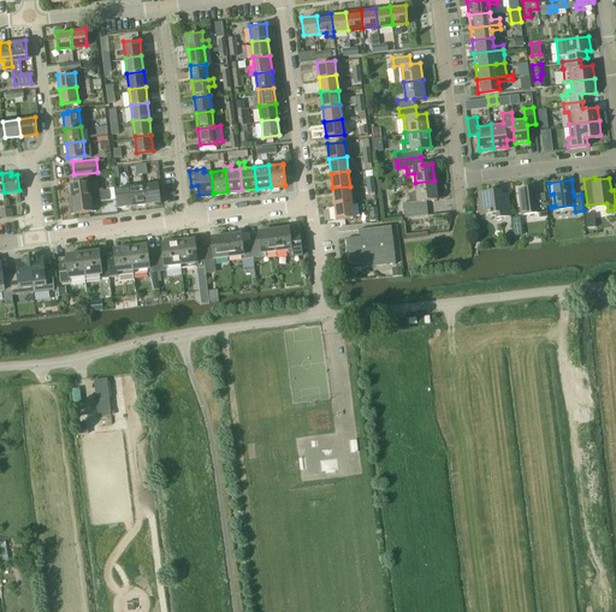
[(72,197),(92,195),(89,180),(67,183),(69,192),(72,192),(72,197)]
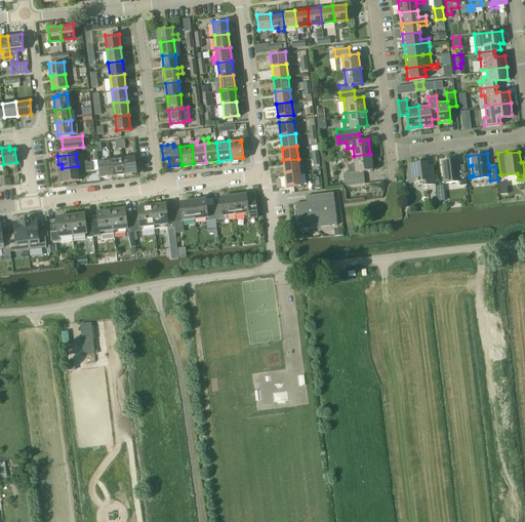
[(372,168),(370,154),(354,156),(355,162),(348,163),(349,170),(342,171),(345,184),(364,182),(363,169),(372,168)]
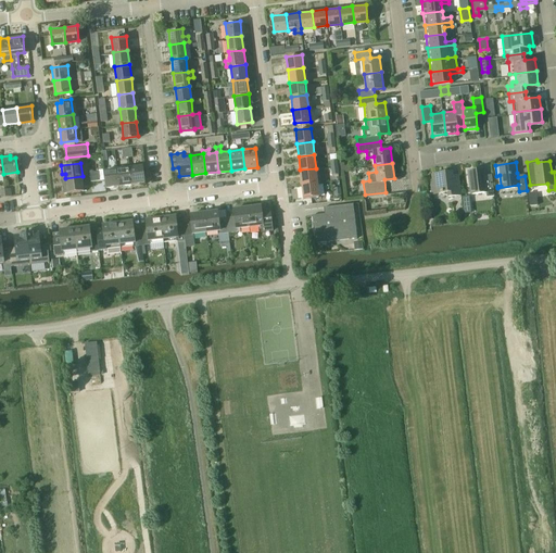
[(143,164),(130,166),(133,183),(146,181),(143,164)]
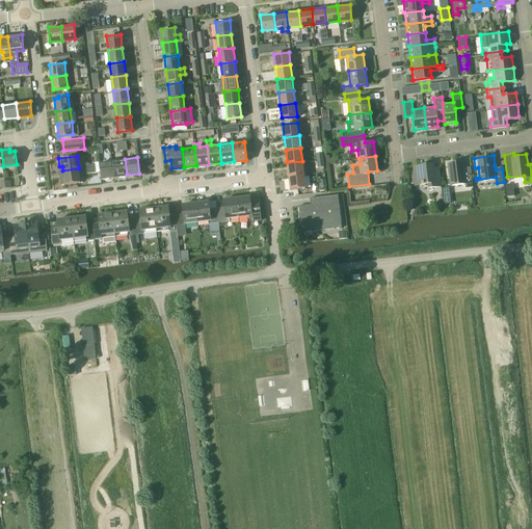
[(127,175),(125,159),(112,160),(114,177),(127,175)]
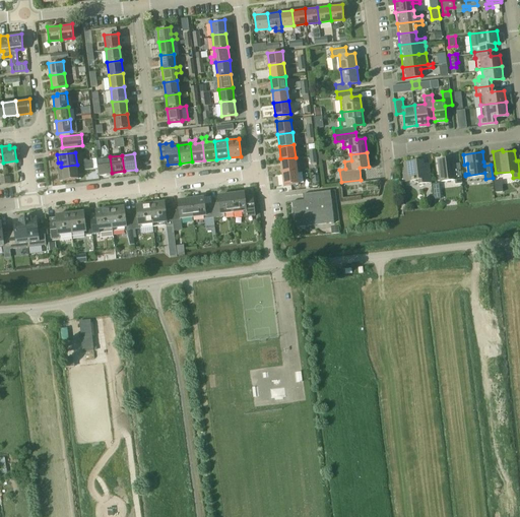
[(452,155),(438,157),(441,179),(454,178),(455,182),(462,181),(460,165),(453,166),(452,155)]
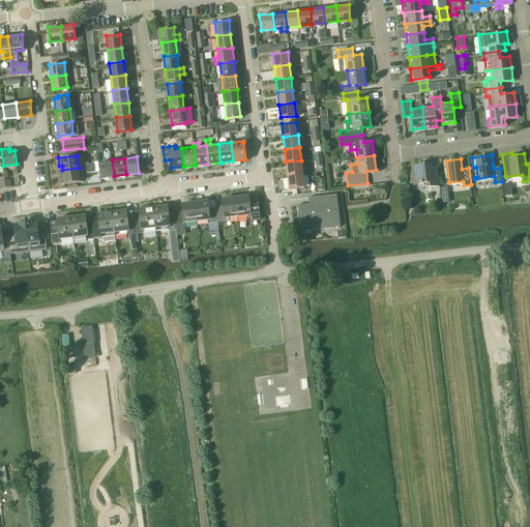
[(101,177),(114,176),(112,159),(99,160),(101,177)]
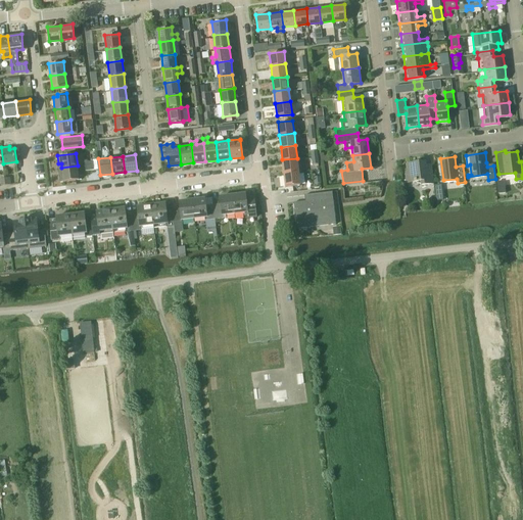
[(297,158),(282,159),(284,173),(298,171),(297,158)]
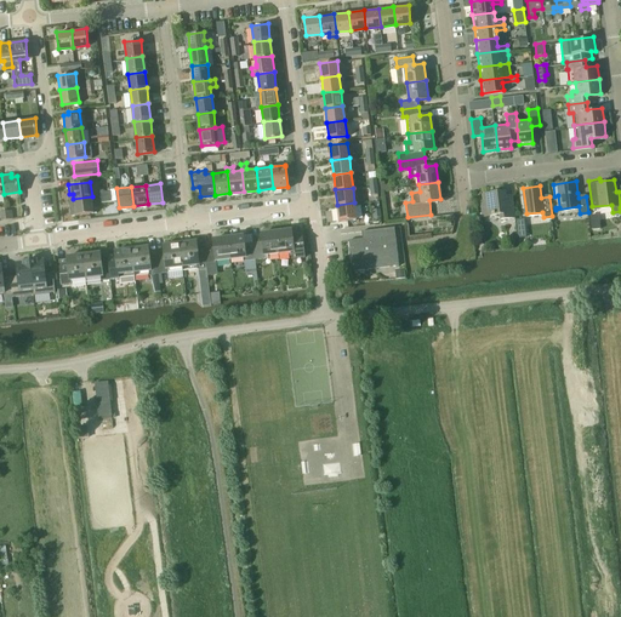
[(482,201),(483,213),(500,212),(500,217),(514,215),(512,194),(505,194),(505,189),(483,192),(484,200),(482,201)]
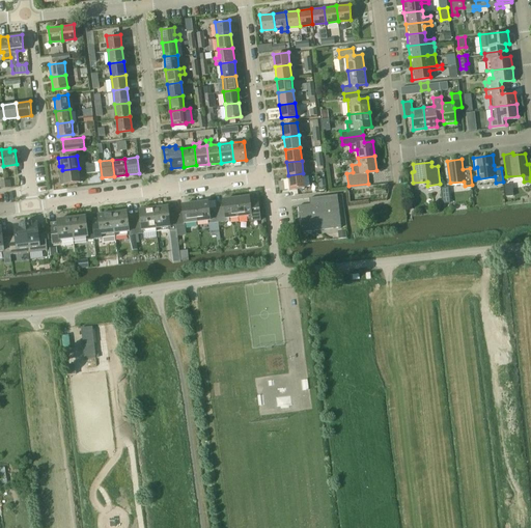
[(80,181),(79,168),(62,170),(63,173),(60,174),(61,183),(80,181)]
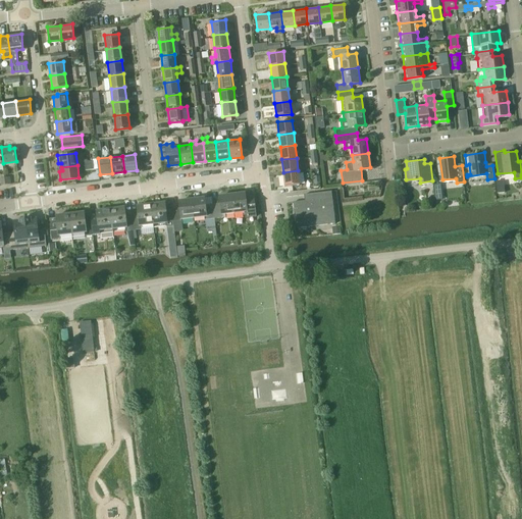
[(298,170),(283,172),(284,185),(300,183),(298,170)]
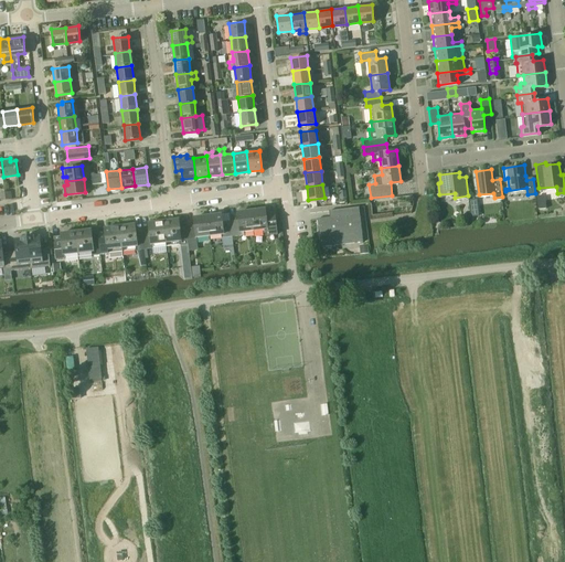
[(545,192),(537,193),(539,207),(546,205),(545,192)]
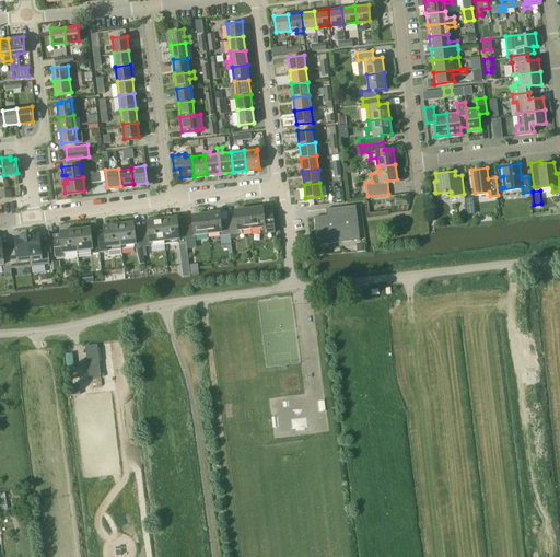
[(326,213),(314,215),(317,243),(330,242),(330,236),(351,234),(351,239),(360,239),(356,204),(333,206),(334,212),(326,213)]
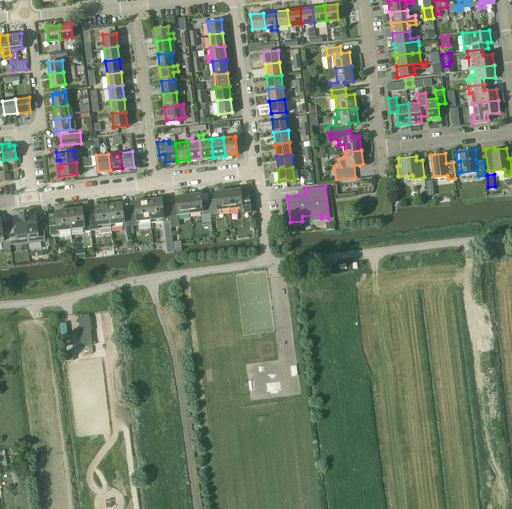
[(236,189),(227,190),(229,207),(242,206),(242,211),(250,210),(249,194),(248,194),(241,195),(240,188),(236,189)]
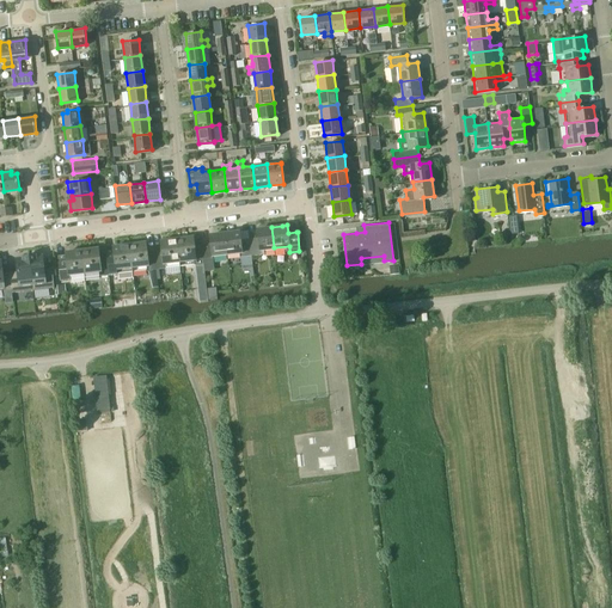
[(258,237),(249,237),(251,255),(261,253),(259,250),(274,247),(271,227),(257,228),(258,237)]
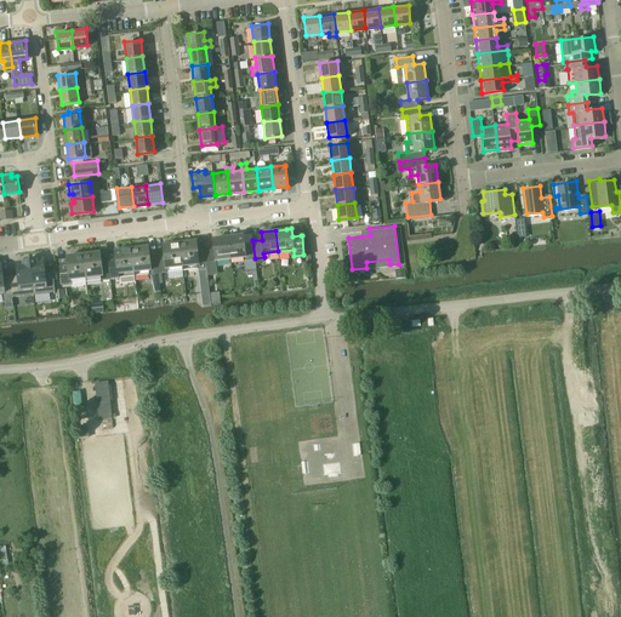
[(255,258),(252,240),(244,241),(243,234),(227,235),(229,257),(245,256),(245,260),(255,258)]
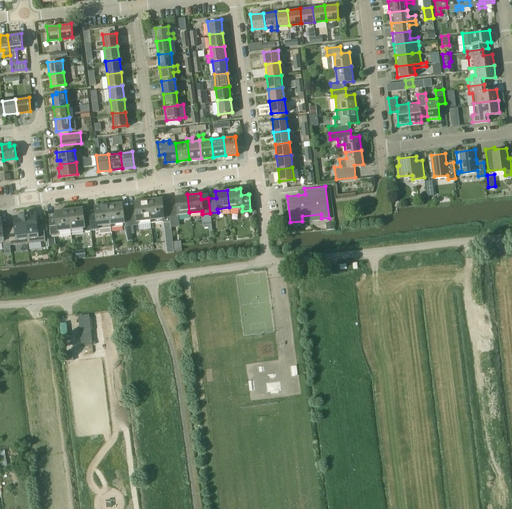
[(178,213),(189,212),(187,194),(175,196),(176,202),(168,203),(170,217),(178,216),(178,213)]
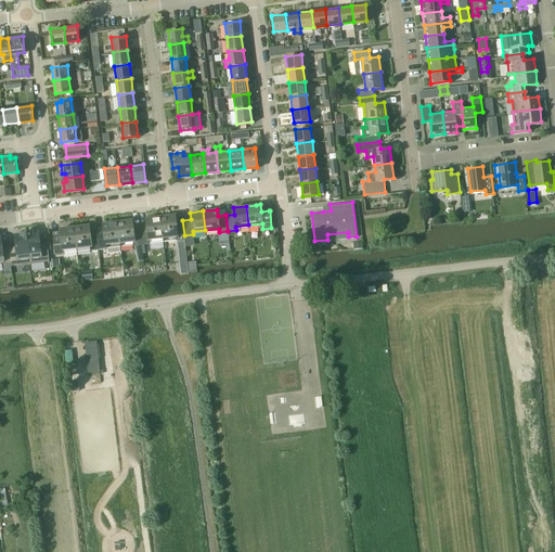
[(176,214),(160,216),(163,236),(164,239),(178,238),(184,238),(184,235),(182,220),(177,221),(176,214)]
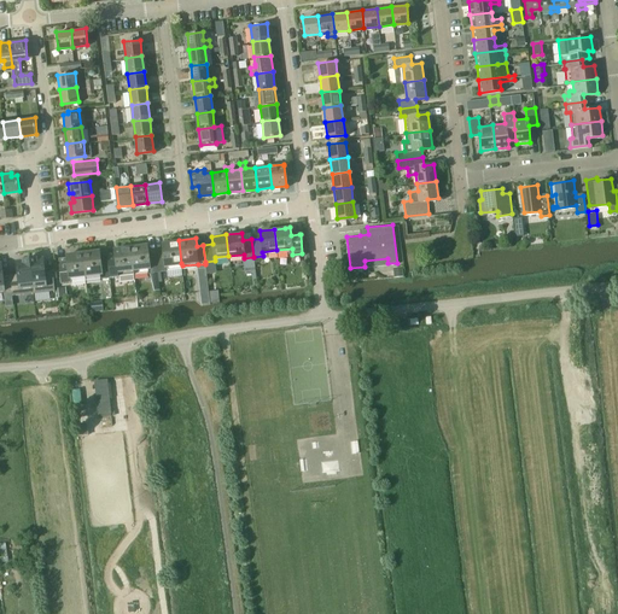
[(163,250),(156,251),(158,270),(167,269),(167,268),(182,265),(181,263),(179,240),(162,243),(163,250)]
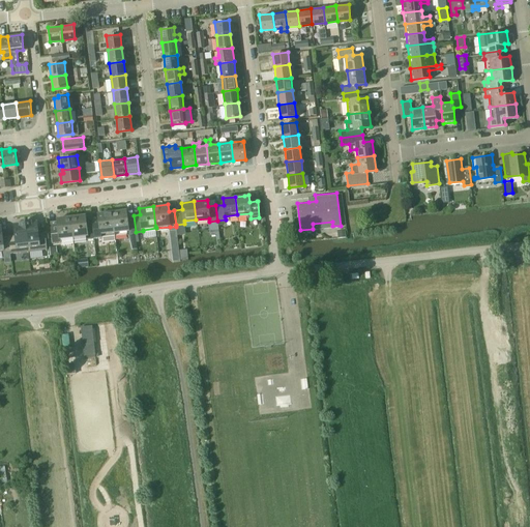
[(126,209),(112,211),(115,231),(115,233),(128,231),(128,232),(135,232),(136,232),(134,215),(127,216),(126,209)]
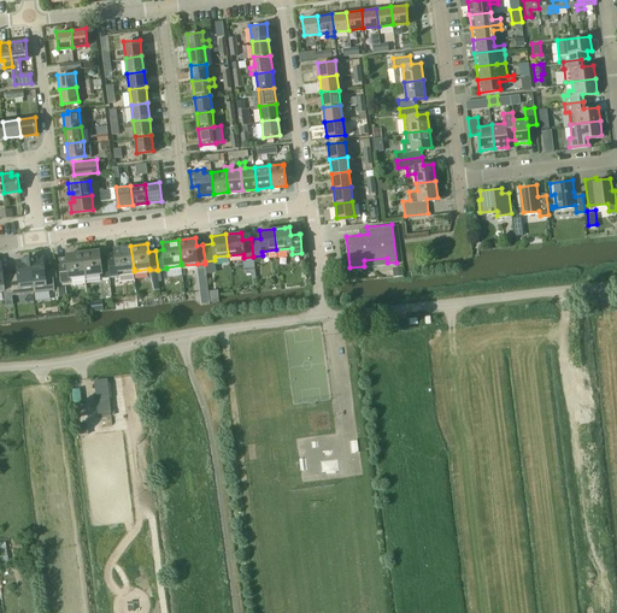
[(115,255),(107,255),(110,275),(118,275),(118,273),(134,271),(134,269),(130,246),(113,247),(115,255)]
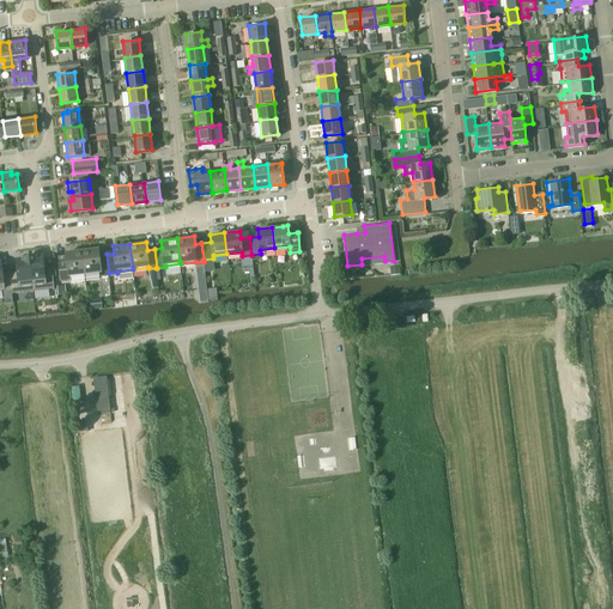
[(98,248),(82,249),(85,273),(85,275),(101,273),(101,274),(109,273),(107,254),(99,255),(98,248)]
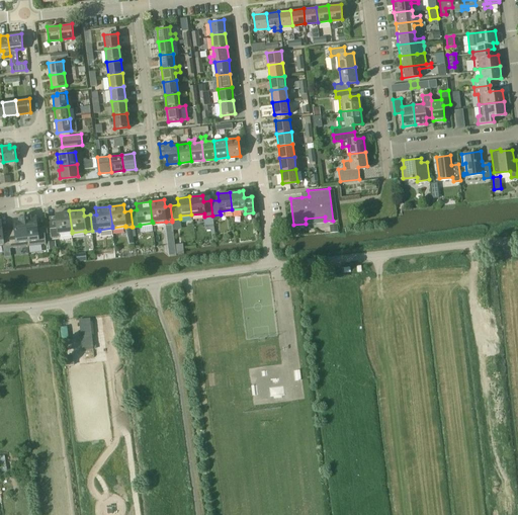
[(56,220),(50,220),(52,236),(53,239),(60,239),(59,236),(59,234),(72,233),(72,231),(69,210),(55,212),(56,220)]
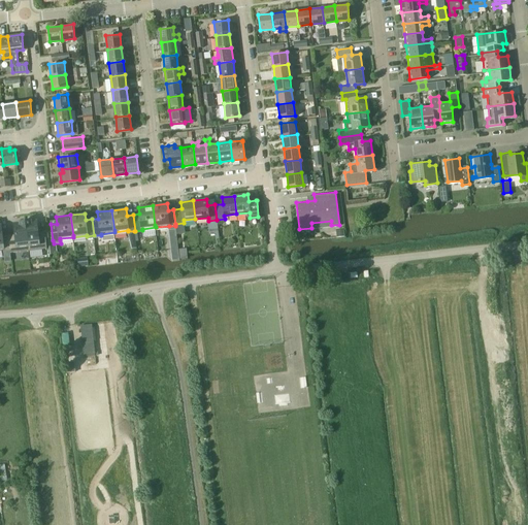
[(37,219),(25,221),(29,249),(41,248),(47,247),(46,244),(45,230),(38,230),(37,219)]
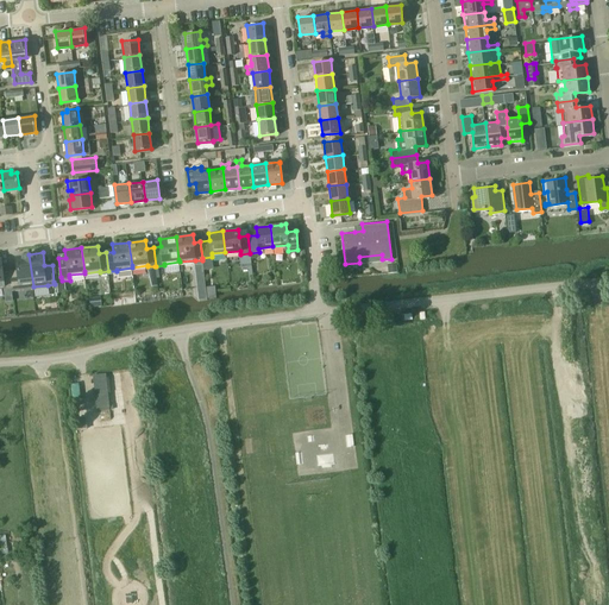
[(12,288),(12,289),(33,287),(29,254),(16,256),(18,269),(11,270),(12,288)]
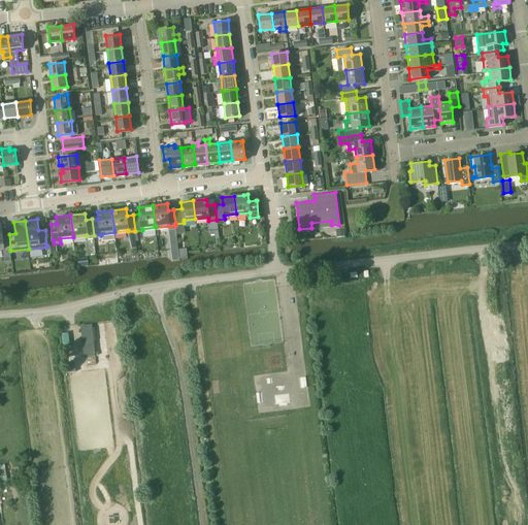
[(3,250),(10,250),(9,234),(2,234),(1,223),(0,223),(0,248),(3,248),(3,250)]
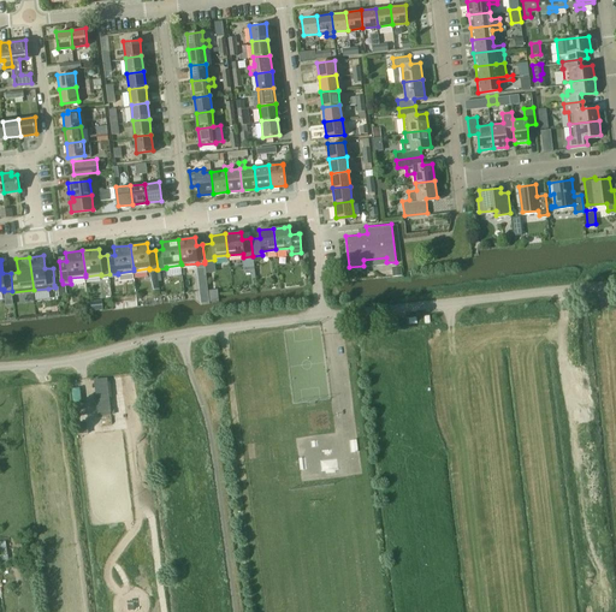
[(401,263),(391,265),(392,274),(402,273),(401,263)]
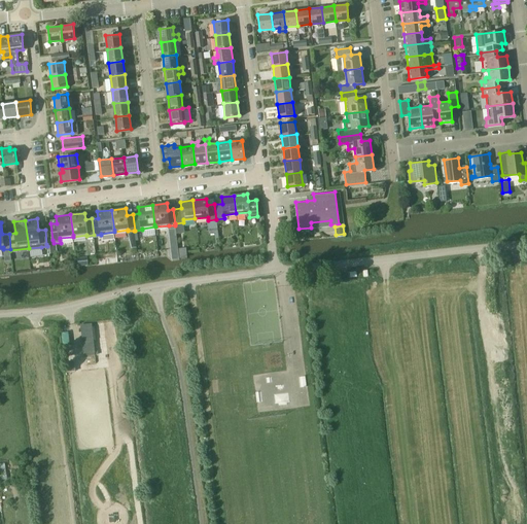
[(185,247),(178,248),(179,256),(186,255),(185,247)]
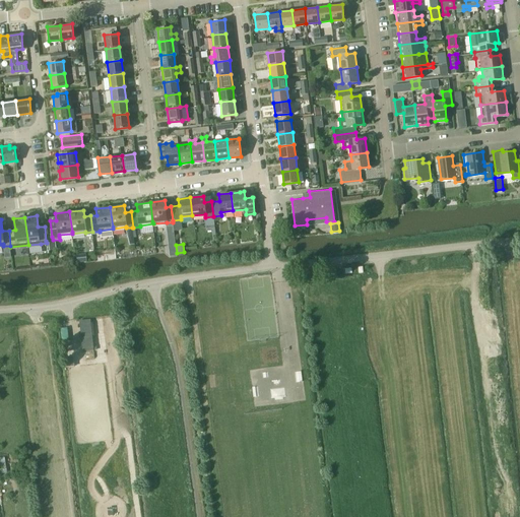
[(89,318),(79,319),(82,346),(93,345),(89,318)]
